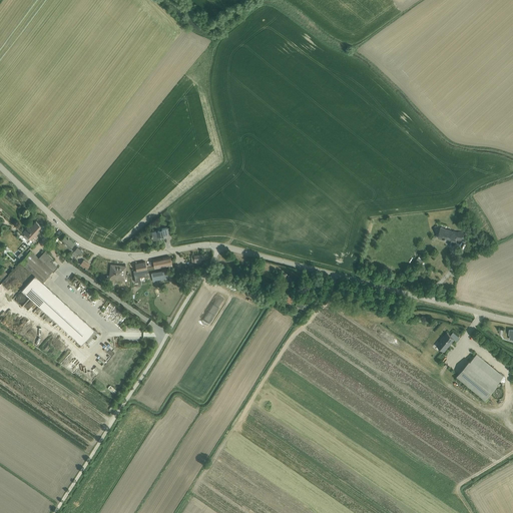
[(25,234),(22,237),(23,237),(24,237),(25,238),(26,238),(26,239),(27,240),(27,241),(30,238),(34,241),(38,236),(36,234),(40,230),(38,229),(41,226),(36,221),(31,227),(29,225),(23,232),(25,234)]
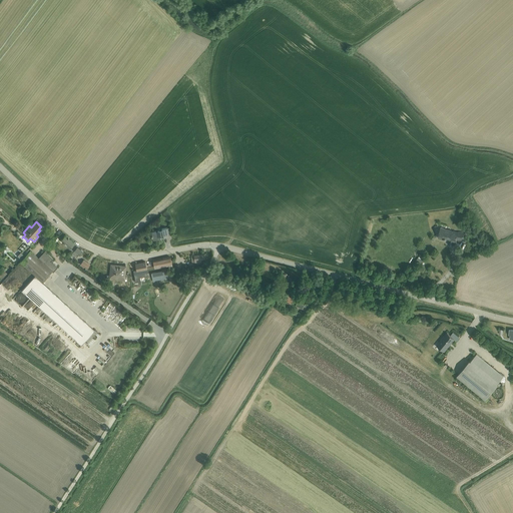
[(169,235),(167,227),(161,228),(162,230),(151,232),(152,236),(151,236),(151,237),(152,237),(152,240),(161,238),(160,236),(163,236),(169,235)]
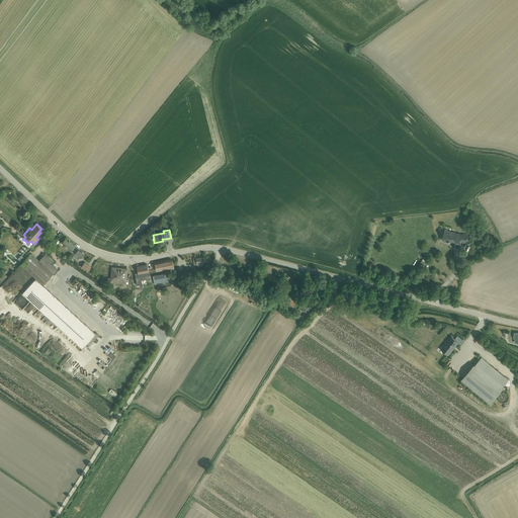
[(445,230),(442,240),(447,242),(447,240),(455,242),(455,244),(459,245),(460,242),(464,244),(468,243),(468,242),(468,237),(468,234),(466,234),(462,234),(445,230)]
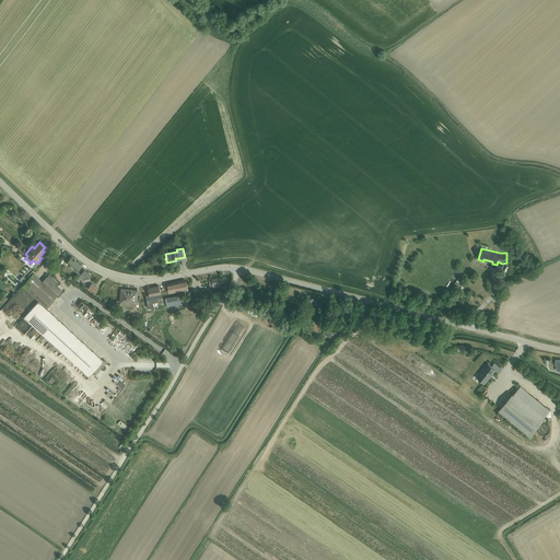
[(81,273),(84,269),(81,267),(82,267),(74,260),(73,261),(70,258),(67,261),(71,265),(69,266),(77,272),(78,273),(78,275),(79,275),(80,273),(81,273)]
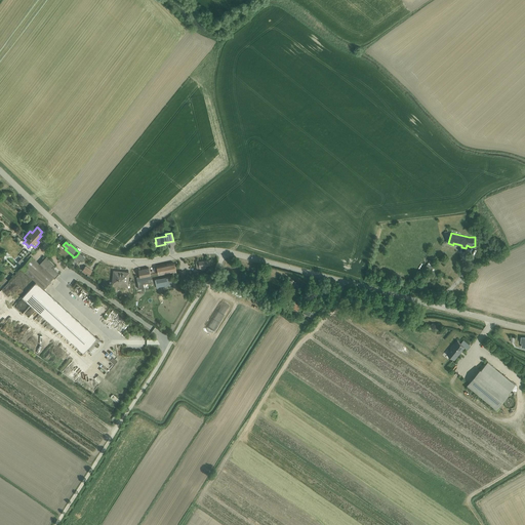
[(79,252),(76,256),(74,259),(72,263),(74,265),(77,261),(79,264),(81,260),(82,260),(85,256),(79,252)]
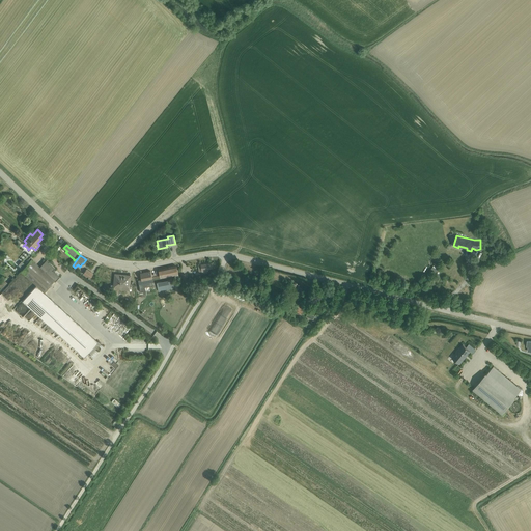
[(16,270),(18,267),(9,258),(6,260),(16,270)]
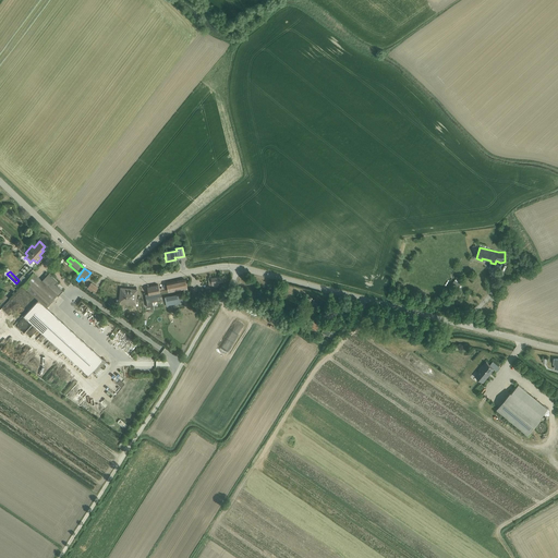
[(41,281),(41,280),(33,273),(22,286),(38,300),(46,307),(58,295),(48,287),(45,283),(41,281)]
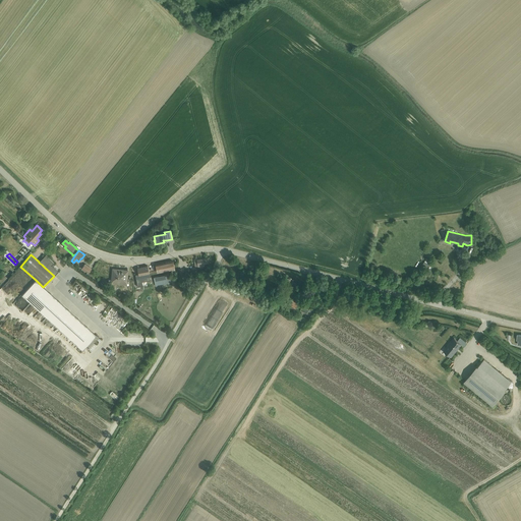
[(45,268),(54,276),(58,272),(52,266),(54,263),(45,255),(39,262),(39,263),(42,265),(45,268)]
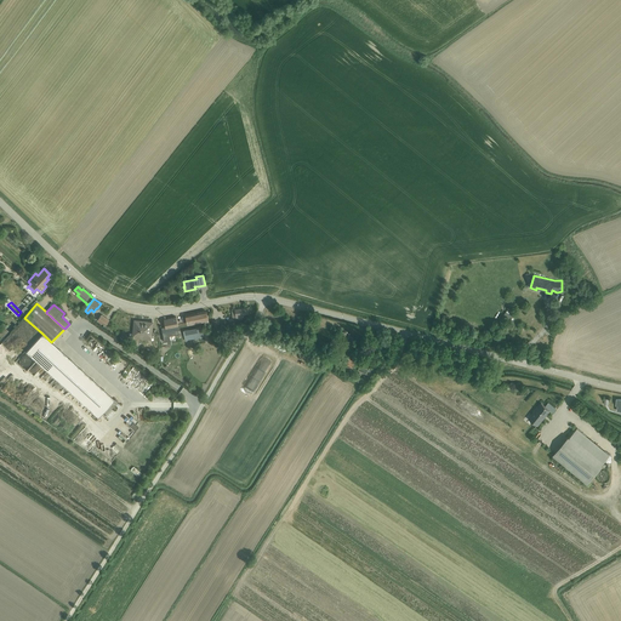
[(241,308),(232,309),(232,318),(235,317),(235,319),(243,318),(241,314),(249,314),(248,307),(241,308)]
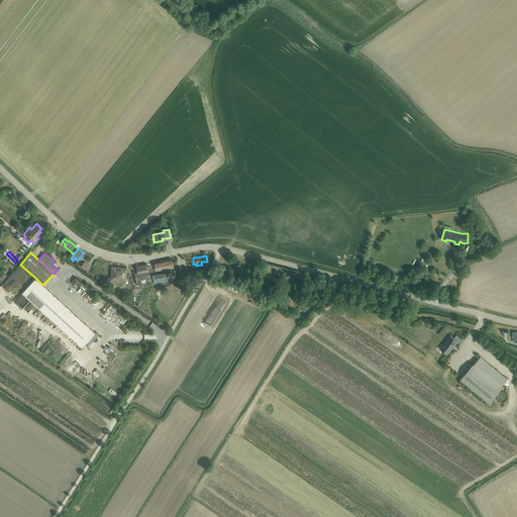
[(172,259),(153,263),(156,271),(170,268),(171,271),(174,271),(172,259)]
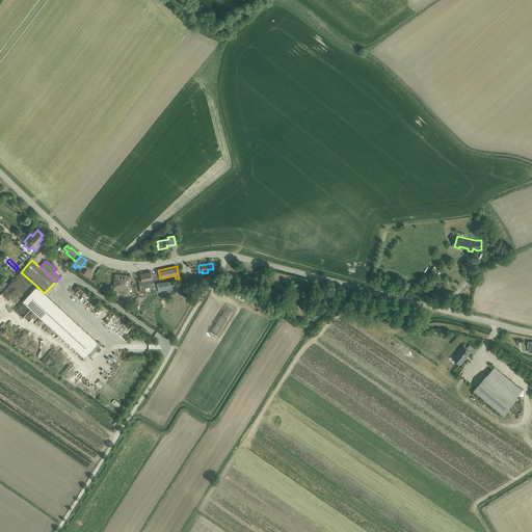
[(87,269),(83,274),(90,278),(94,273),(87,269)]
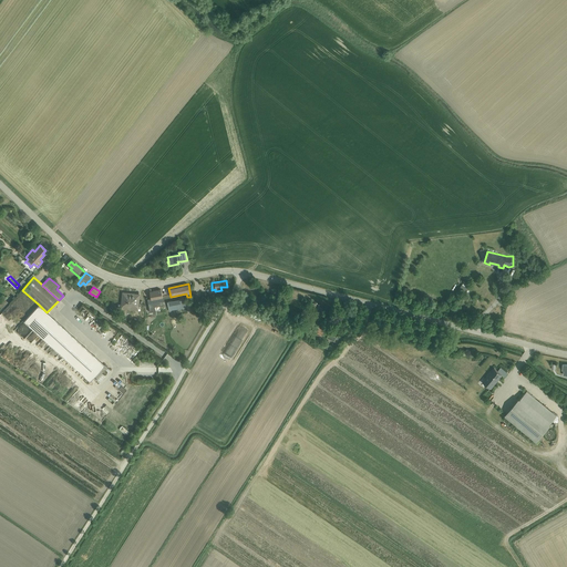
[(161,289),(150,291),(152,301),(158,299),(158,298),(162,298),(161,289)]
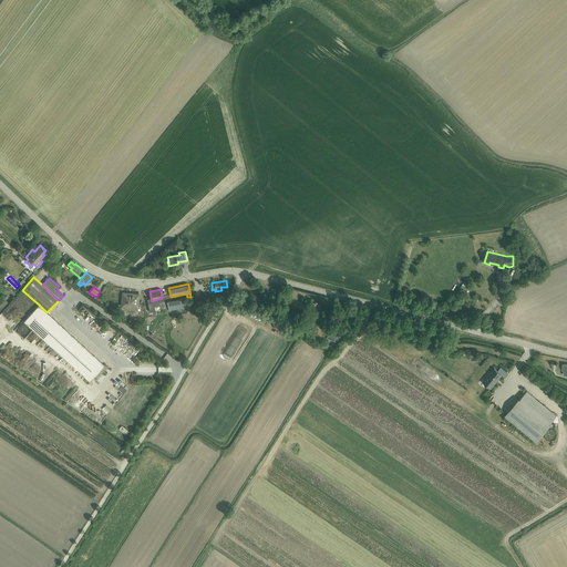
[(136,299),(136,294),(122,291),(121,307),(121,309),(137,310),(137,308),(138,308),(140,299),(136,299)]
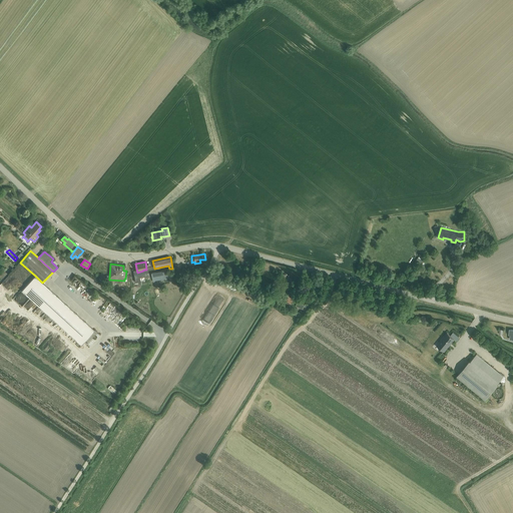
[(166,270),(151,273),(153,282),(168,279),(166,270)]
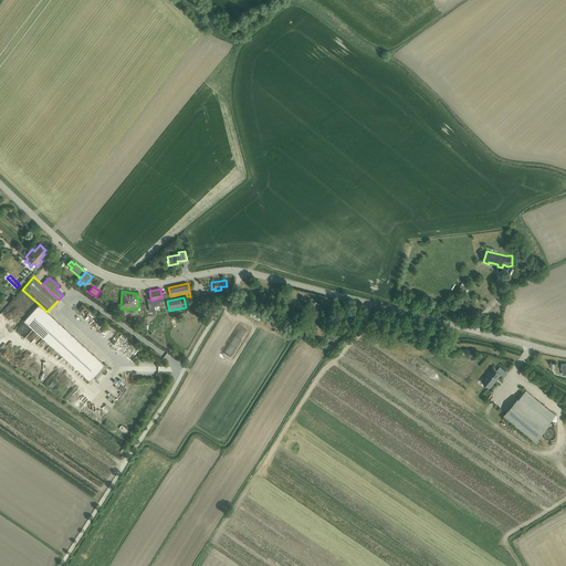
[(46,312),(39,304),(24,321),(90,380),(94,376),(101,381),(111,369),(46,312)]
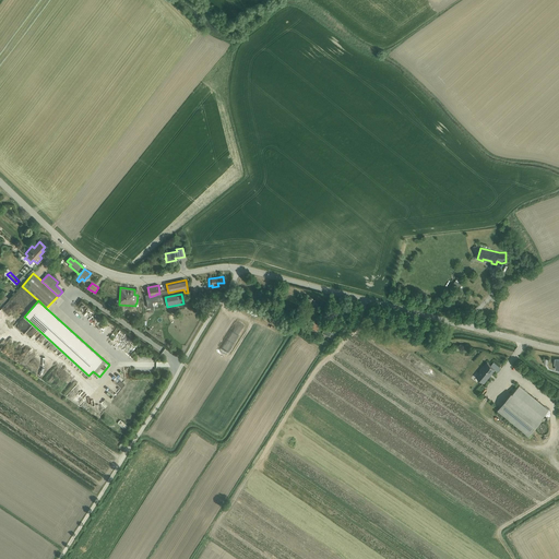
[(313,320),(306,330),(313,335),(321,325),(313,320)]
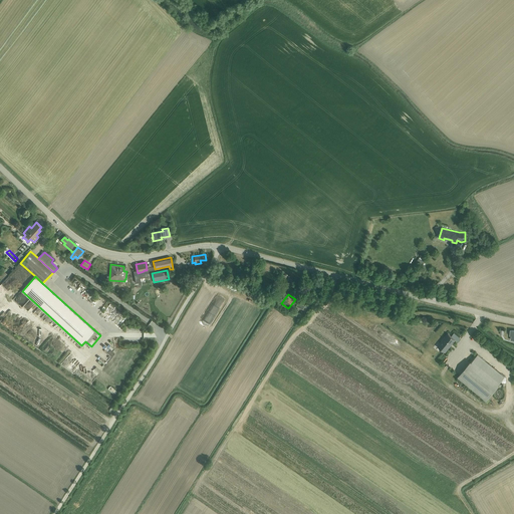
[(300,299),(298,303),(295,308),(299,310),(300,308),(306,311),(309,304),(300,299)]
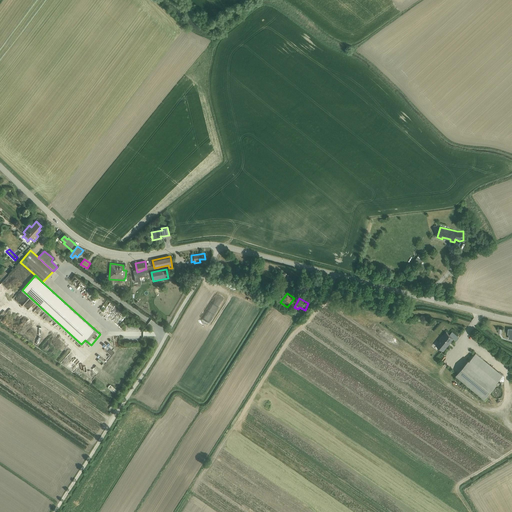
[(446,332),(436,345),(443,351),(453,338),(446,332)]
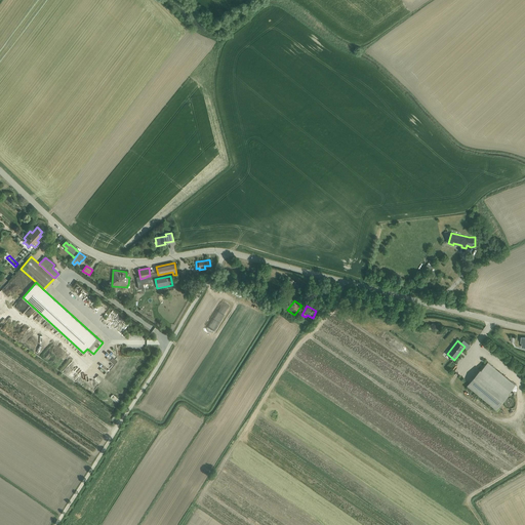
[(463,340),(461,344),(469,350),(471,347),(463,340)]
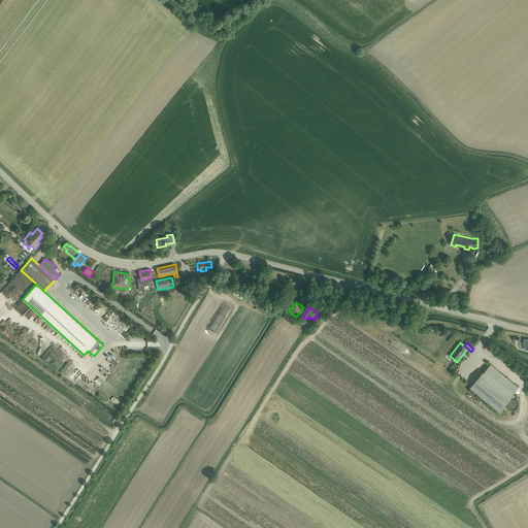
[(484,371),(470,388),(499,411),(513,396),(512,395),(519,387),(491,364),(484,372),(484,371)]
